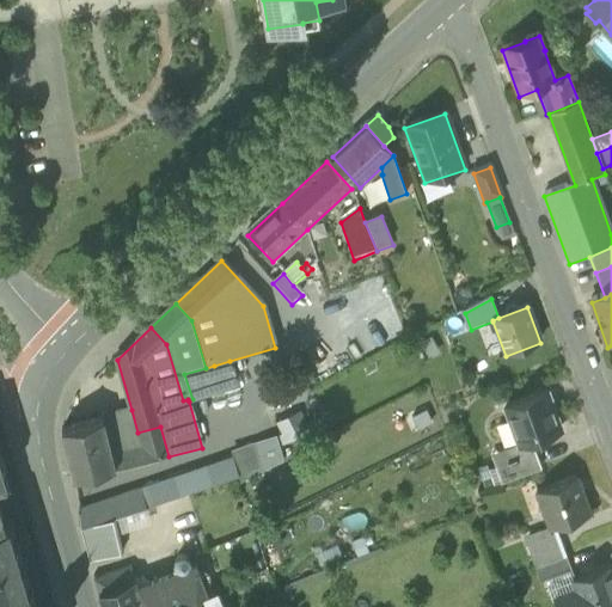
[(440,357),(430,341),(417,348),(426,365),(440,357)]
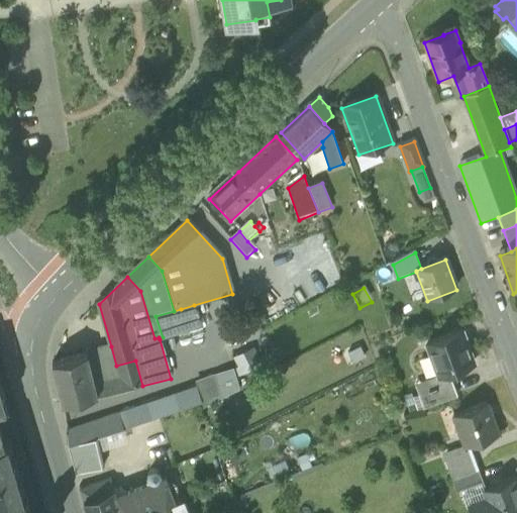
[(201,327),(194,305),(181,309),(188,330),(201,327)]
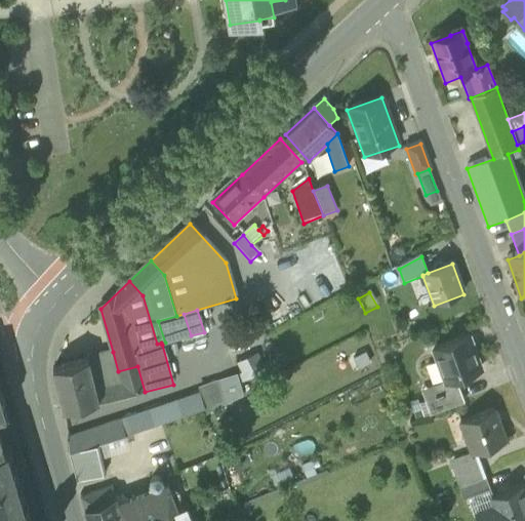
[(184,314),(176,316),(158,321),(165,343),(161,344),(162,345),(191,335),(184,314)]
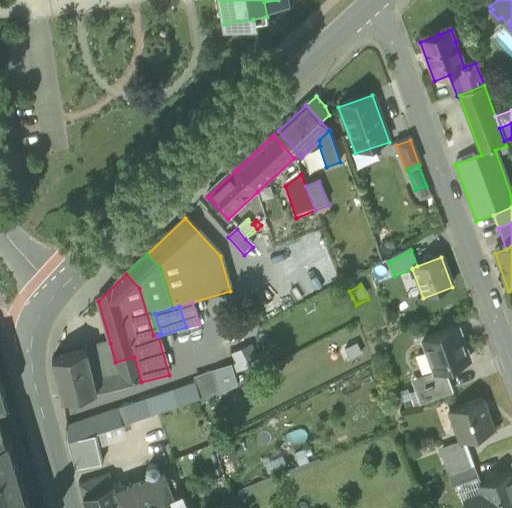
[(436,374),(436,375),(444,372),(468,363),(455,330),(424,341),(436,374)]
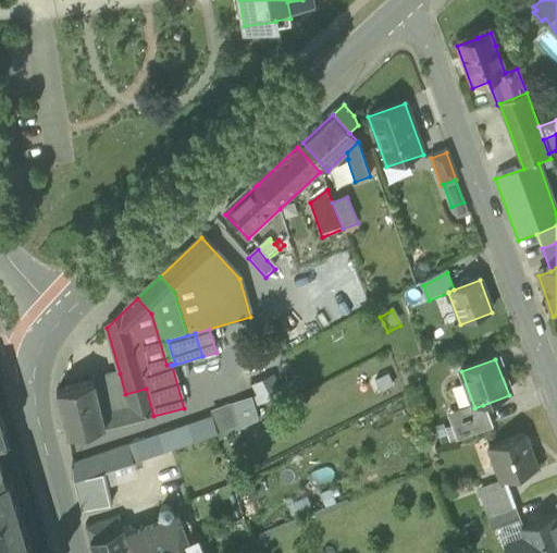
[(94,383),(98,402),(125,394),(120,373),(91,381),(93,383),(94,383)]
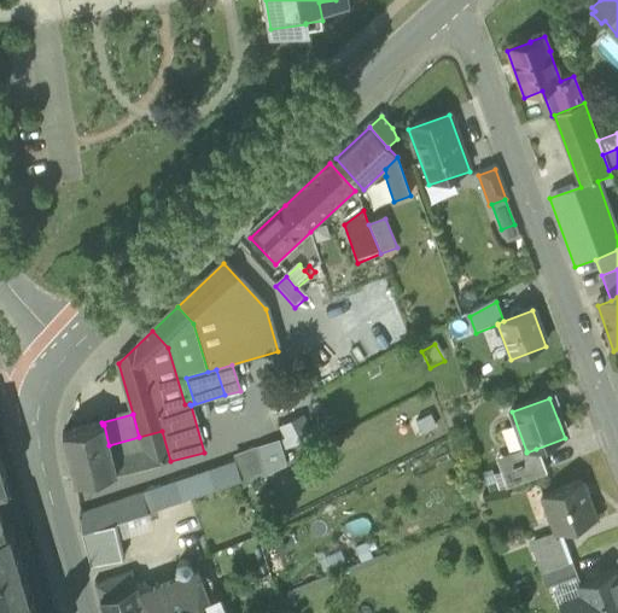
[(279,444),(283,455),(315,438),(303,418),(279,431),(285,442),(279,444)]
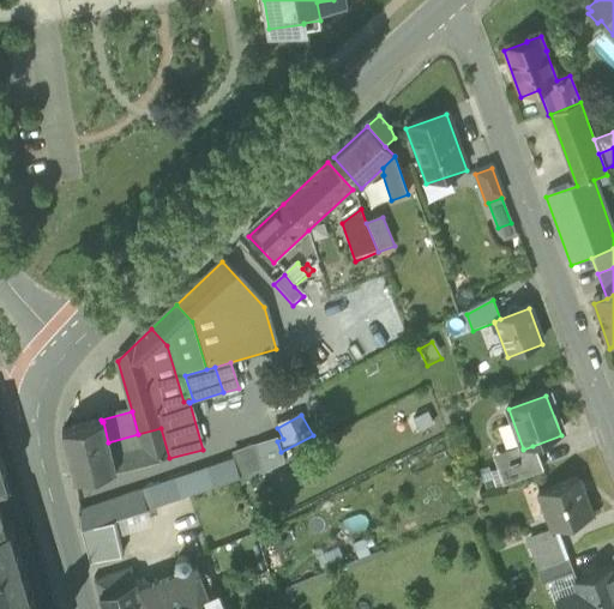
[(61,433),(73,482),(115,471),(108,442),(103,422),(102,422),(61,433)]
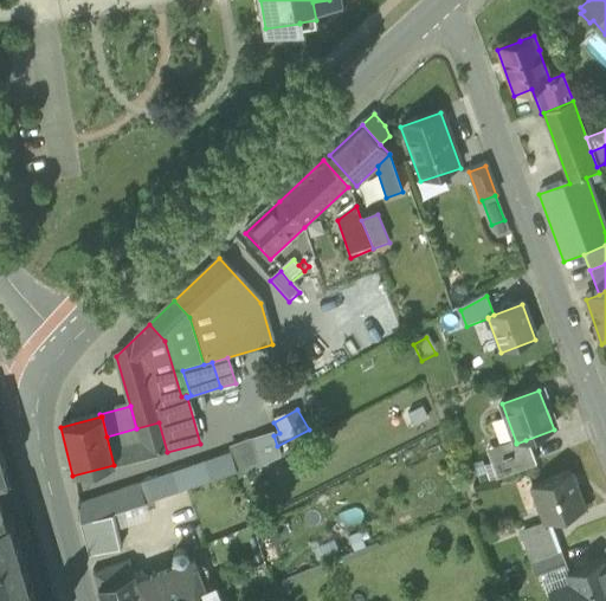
[(159,422),(136,428),(107,437),(114,465),(167,452),(159,422)]
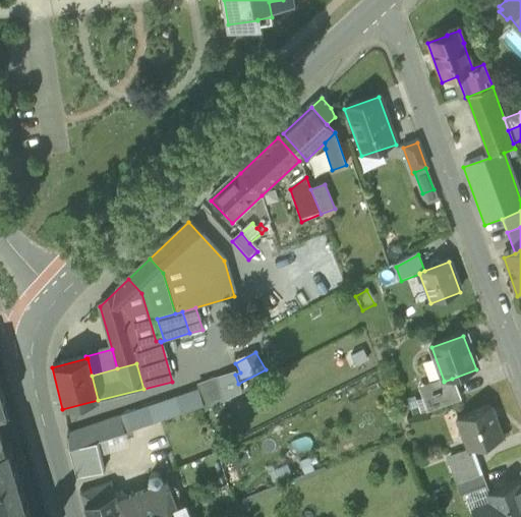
[(204,408),(205,413),(241,395),(238,384),(235,375),(196,387),(198,393),(204,408)]
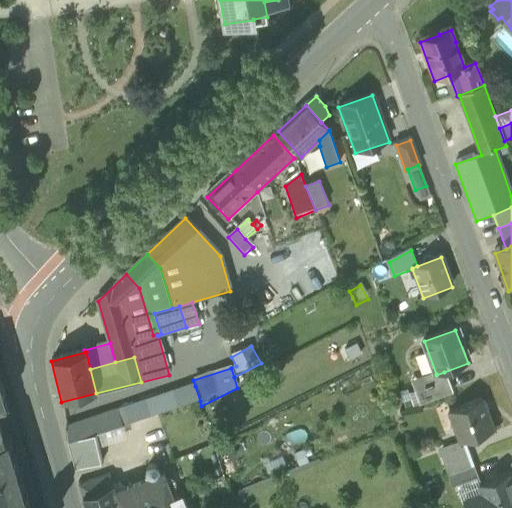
[(436,375),(436,374),(411,383),(415,393),(447,381),(444,372),(436,375)]
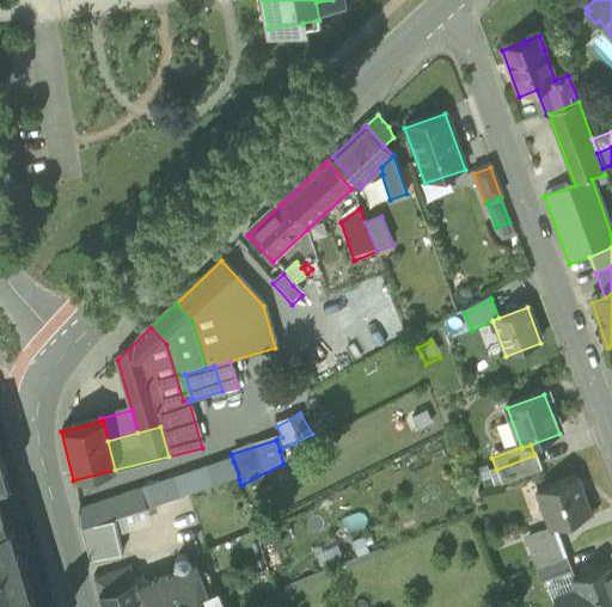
[(496,470),(502,486),(540,472),(534,455),(496,470)]
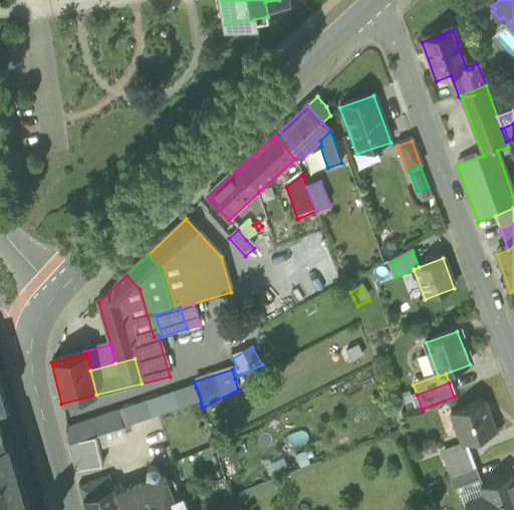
[(66,431),(68,445),(96,437),(123,428),(201,403),(196,388),(66,431)]
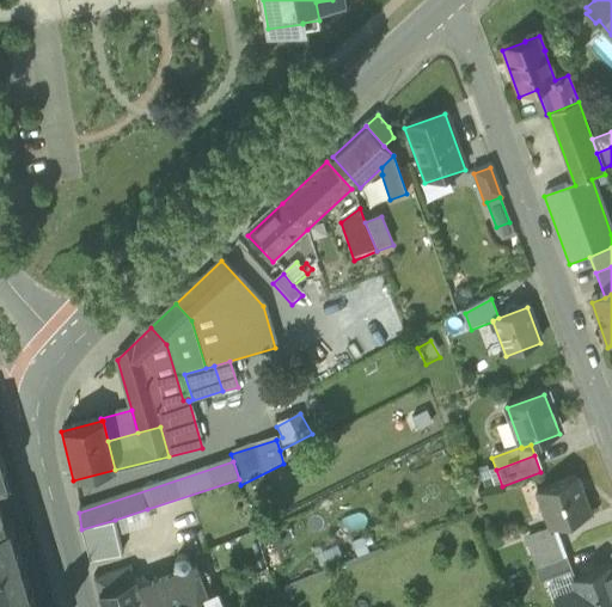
[(537,494),(551,531),(589,516),(575,479),(537,494)]
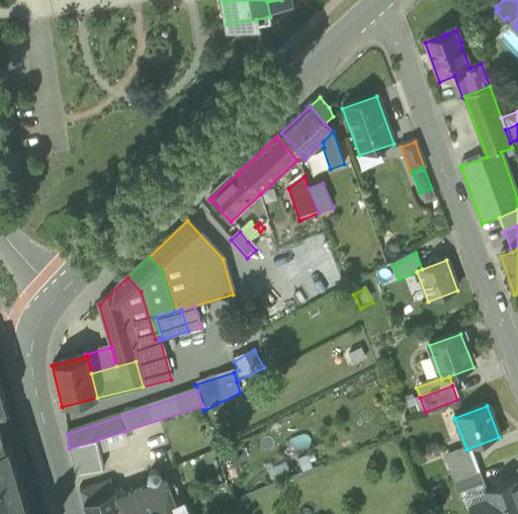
[(29,513),(8,440),(5,441),(0,425),(0,513),(29,513)]
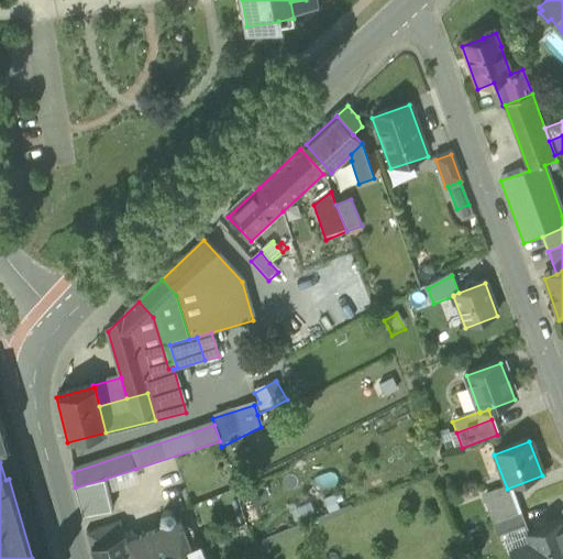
[(135,469),(106,479),(109,494),(136,485),(135,469)]
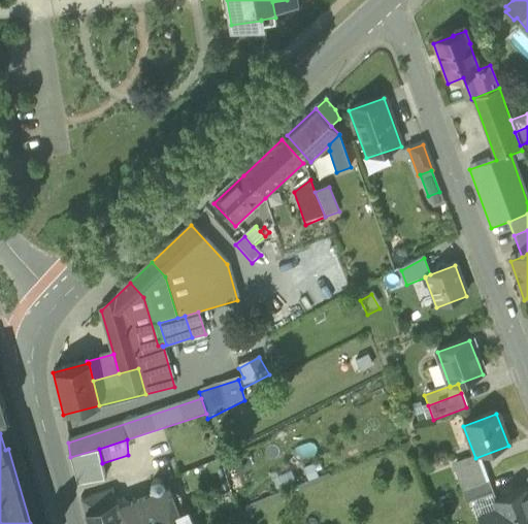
[(70,457),(77,486),(106,478),(102,463),(99,449),(70,457)]
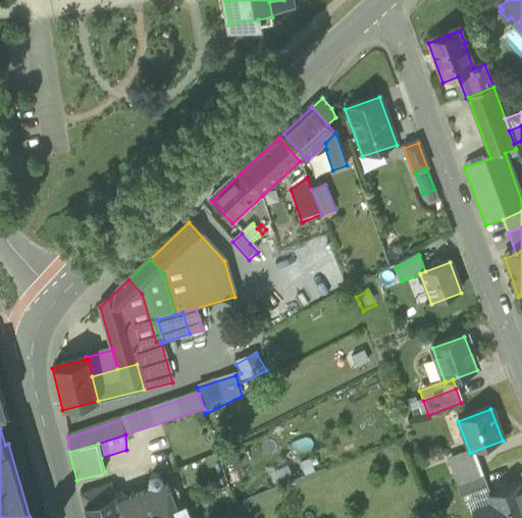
[(457,486),(461,485),(482,478),(474,457),(450,466),(457,486)]
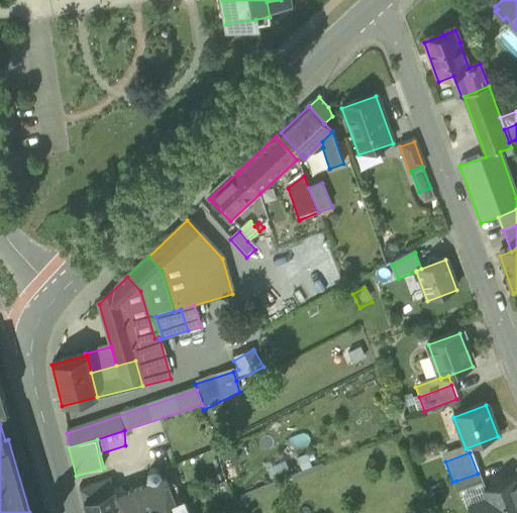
[(152,512),(170,506),(175,504),(175,503),(166,480),(160,482),(161,477),(159,474),(153,472),(149,474),(147,478),(147,482),(146,482),(147,485),(148,488),(129,495),(130,499),(132,506),(120,510),(117,503),(111,480),(80,491),(86,512),(152,512)]
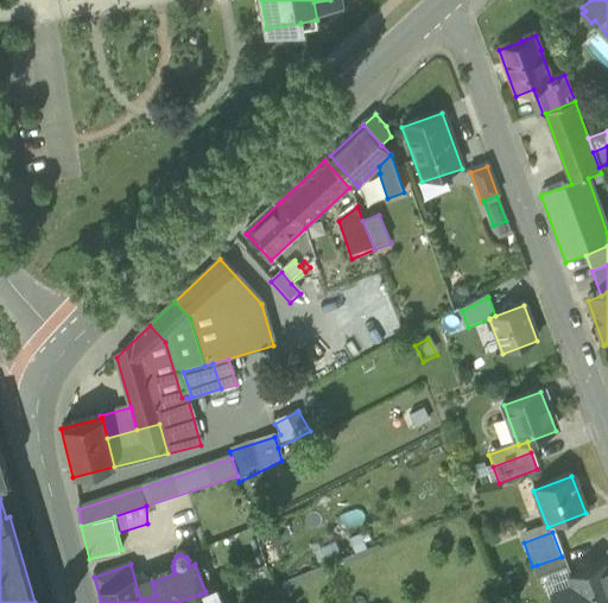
[(562,556),(562,557),(537,565),(543,581),(568,571),(562,556)]
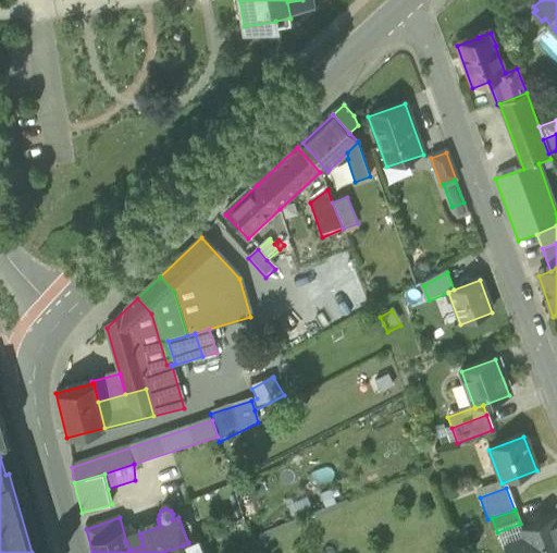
[(507,548),(508,552),(556,552),(556,524),(555,518),(522,530),(521,530),(525,541),(507,548)]
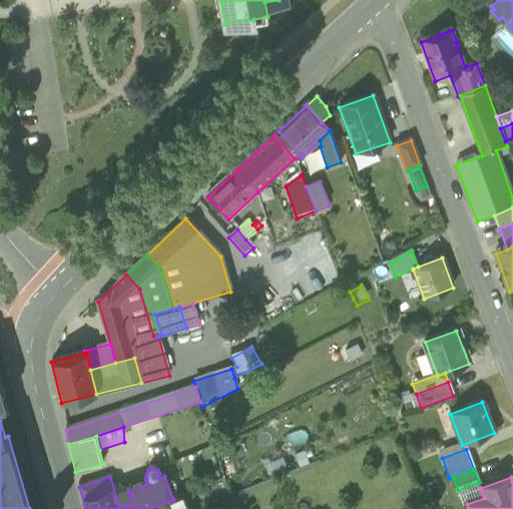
[(127,488),(128,491),(147,484),(146,481),(127,488)]
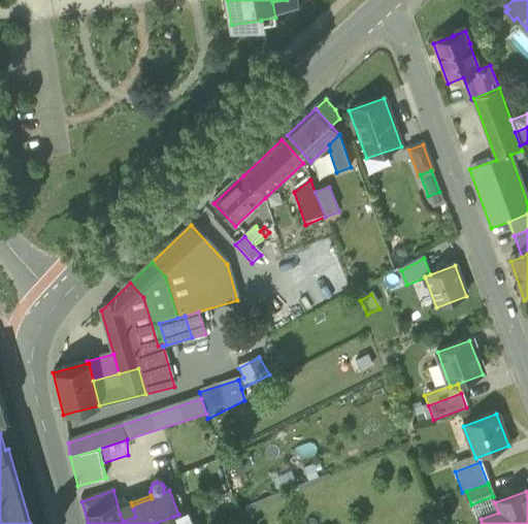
[(495,502),(493,496),(471,504),(476,520),(481,519),(498,513),(494,502),(495,502)]
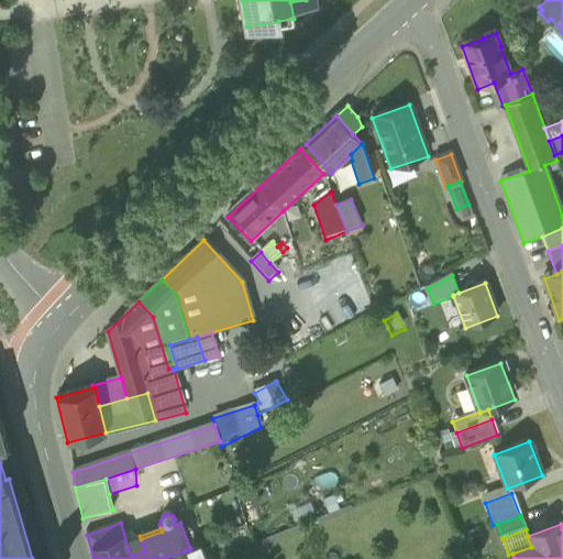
[(142,544),(128,548),(131,556),(144,551),(142,544)]
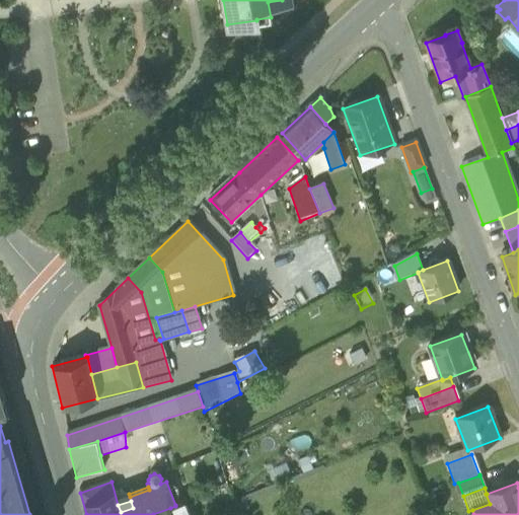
[(189,514),(184,502),(175,505),(175,506),(178,514),(189,514)]
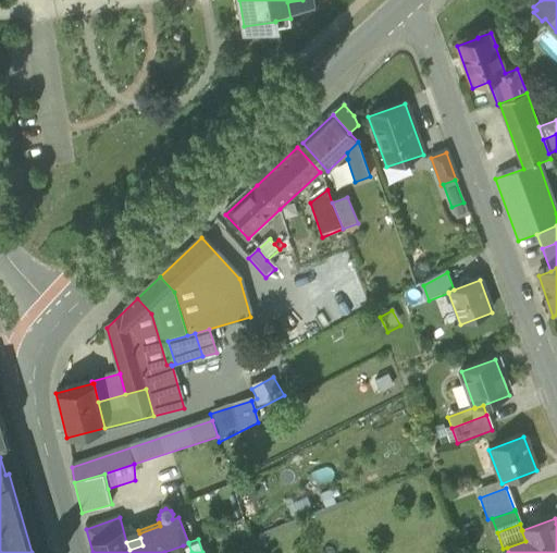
[(192,552),(188,543),(183,545),(185,552),(192,552)]
